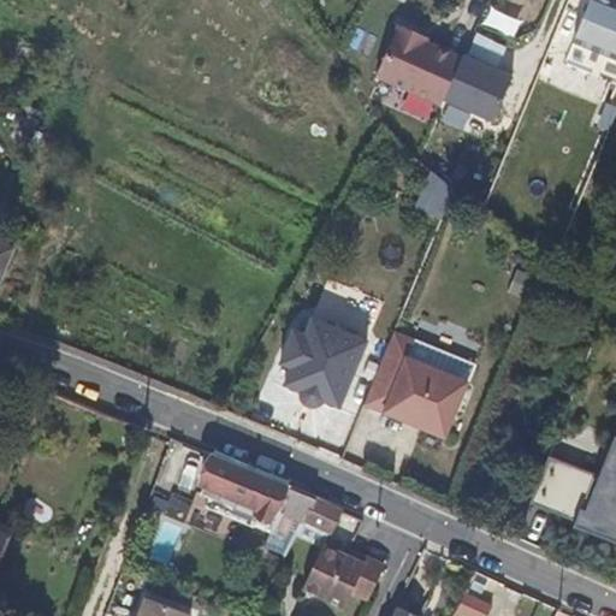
[(567,52),(615,72),(615,17),(588,5),(567,52)]
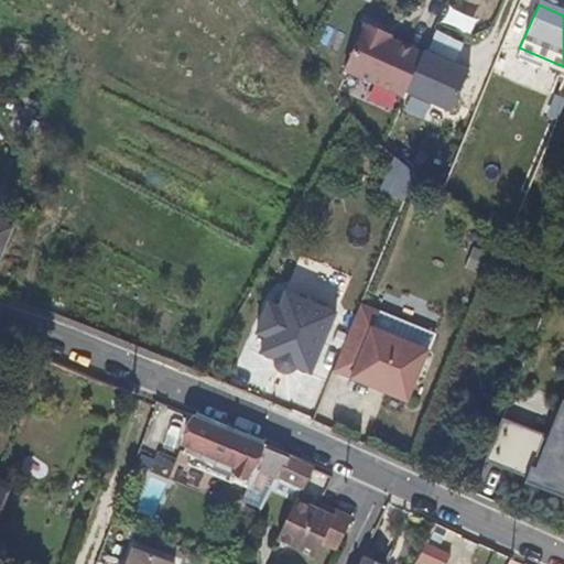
[(366,22),(346,68),(407,96),(425,53),(391,39),(382,34),(384,31),(366,22)]
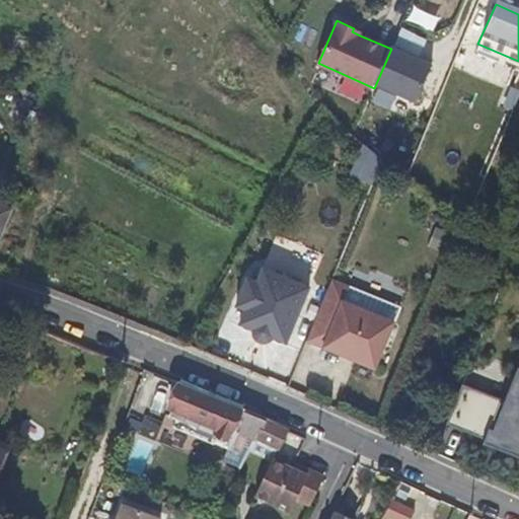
[(347,174),(365,181),(375,154),(357,147),(347,174)]
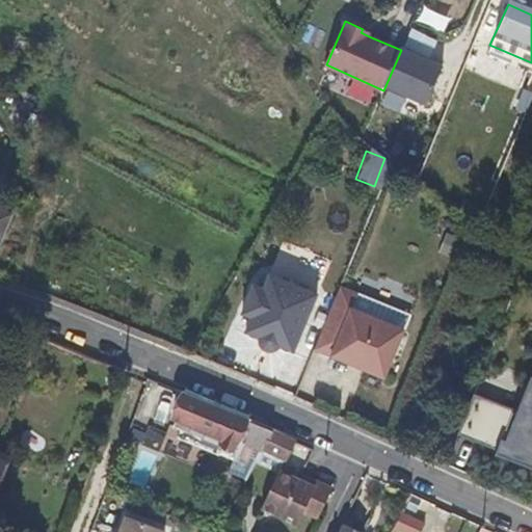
[(0,236),(9,216),(0,211),(0,236)]
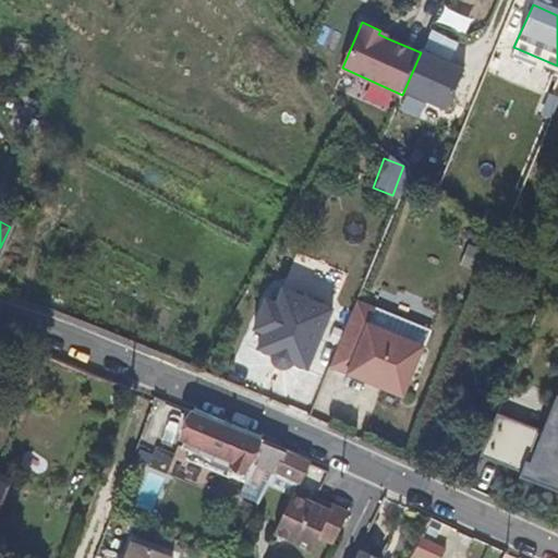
[(264,298),(251,327),(262,331),(255,347),(269,353),(269,354),(269,355),(269,356),(269,358),(269,359),(269,360),(270,360),(270,361),(270,362),(271,362),(271,363),(273,363),(273,364),(274,365),(275,365),(275,366),(276,366),(277,366),(278,367),(279,367),(280,367),(281,367),(282,367),(283,367),(284,367),(286,366),(287,366),(288,366),(288,365),(289,365),(290,364),(290,363),(291,363),(305,368),(330,310),(280,287),(274,302),(264,298)]
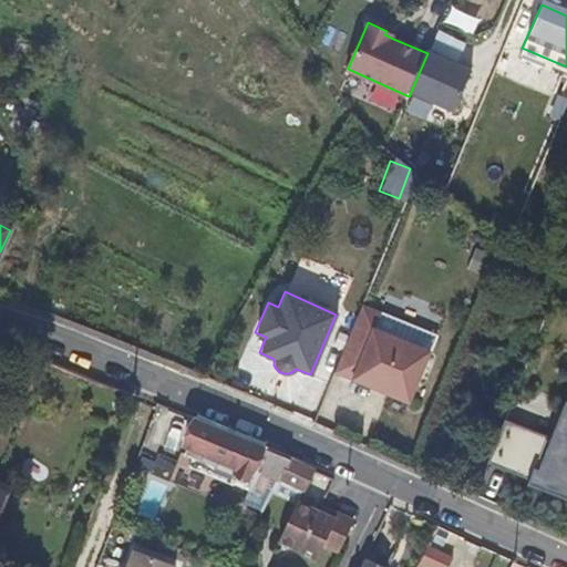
[(380,316),(360,308),(332,373),(352,381),(387,394),(408,403),(410,397),(429,352),(373,331),(380,316)]
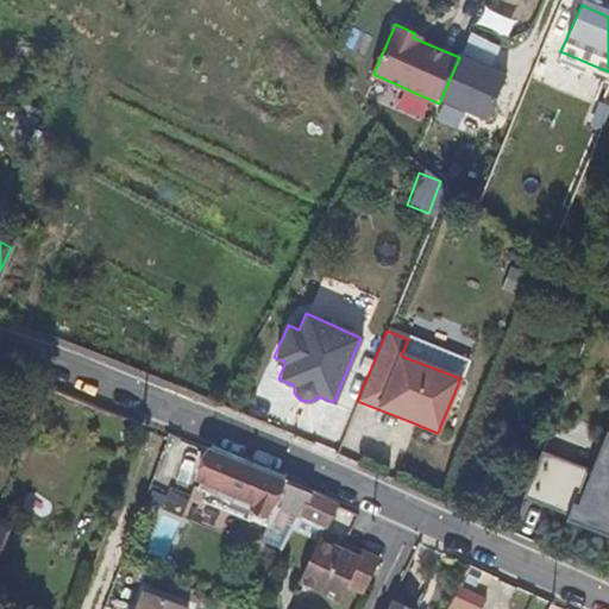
[(468,362),(408,339),(401,356),(460,378),(468,362)]
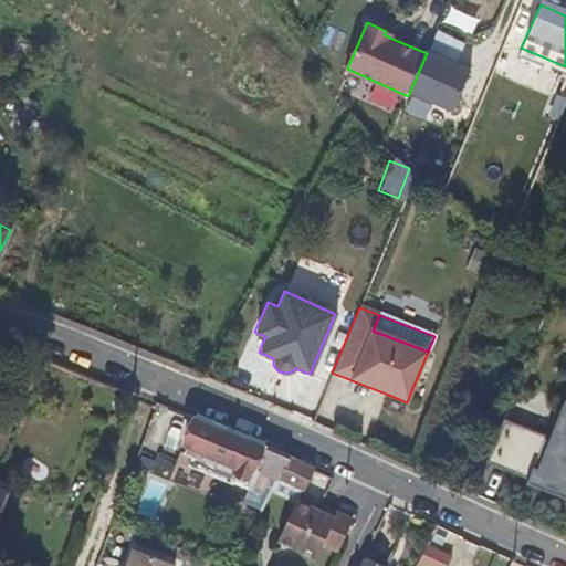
[(540,472),(565,482),(565,399),(564,399),(549,435),(504,417),(486,461),(528,478),(536,480),(540,472)]
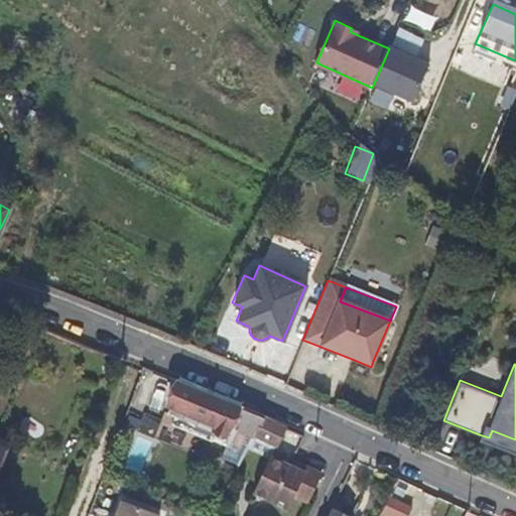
[(189,388),(175,381),(166,402),(178,409),(171,425),(211,443),(212,440),(242,453),(244,448),(259,419),(244,412),(189,388)]
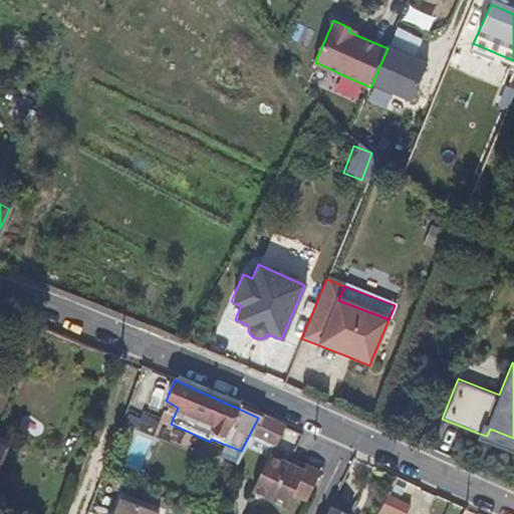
[(280,427),(258,418),(243,447),(264,458),(266,454),(269,448),(280,427)]
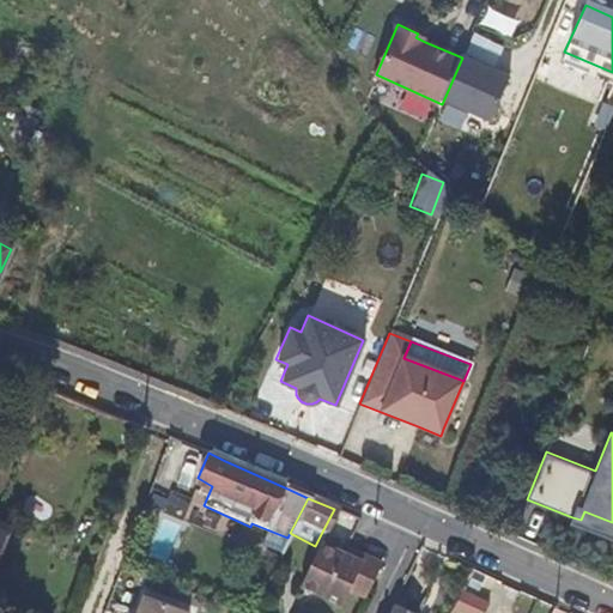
[(581,520),(572,517),(571,521),(612,536),(612,522),(584,511),(581,520)]
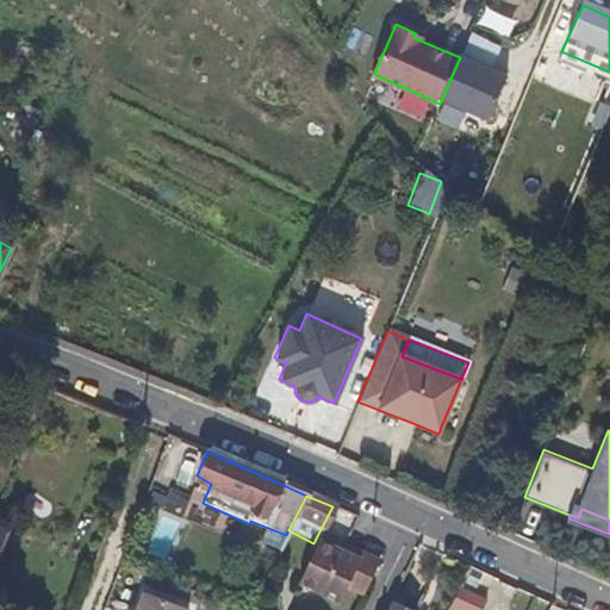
[(149,546),(175,552),(184,520),(157,514),(149,546)]
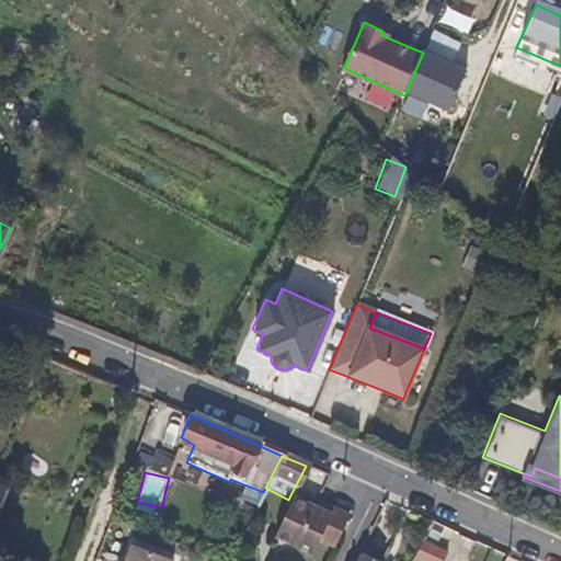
[(310,497),(294,489),(290,495),(307,503),(310,497)]
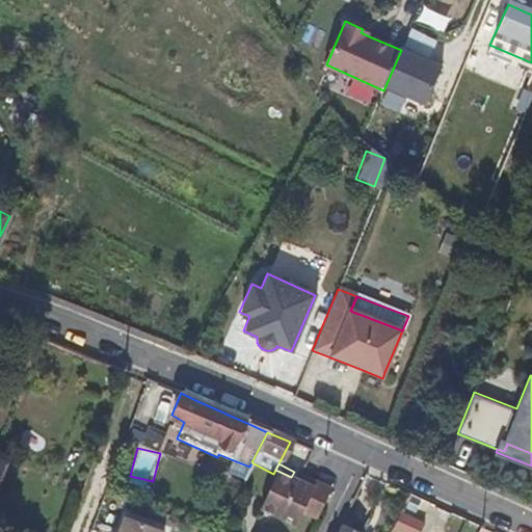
[(275,470),(273,474),(270,480),(257,508),(293,525),(300,510),(315,517),(328,488),(320,483),(317,489),(297,480),(291,477),(275,470)]
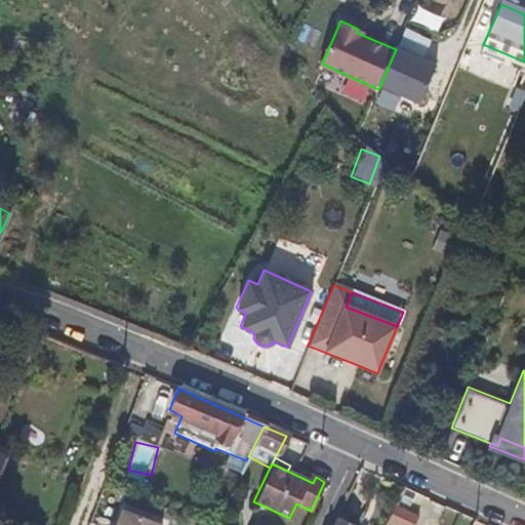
[(296,468),(293,474),(313,483),(316,477),(296,468)]
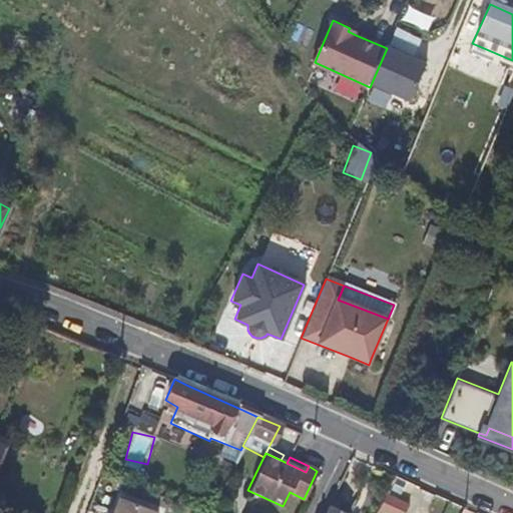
[(402,512),(413,483),(391,475),(377,512),(402,512)]
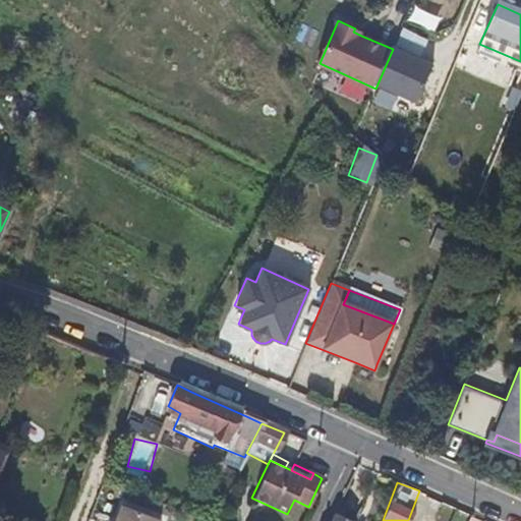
[(118,520),(155,520),(123,509),(118,520)]
